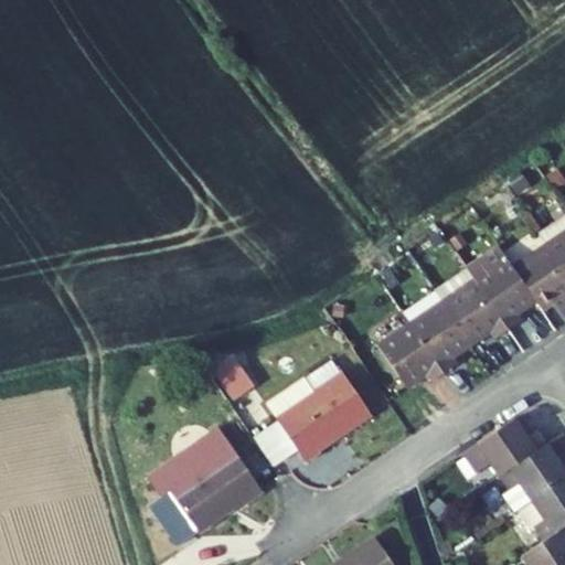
[(564,181),(554,167),(546,172),(560,190),(564,185),(564,181)]
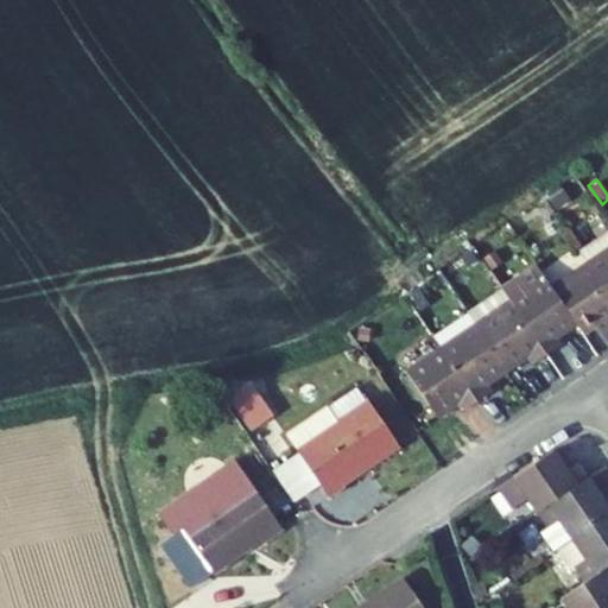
[(578,201),(567,185),(551,196),(563,213),(578,201)]
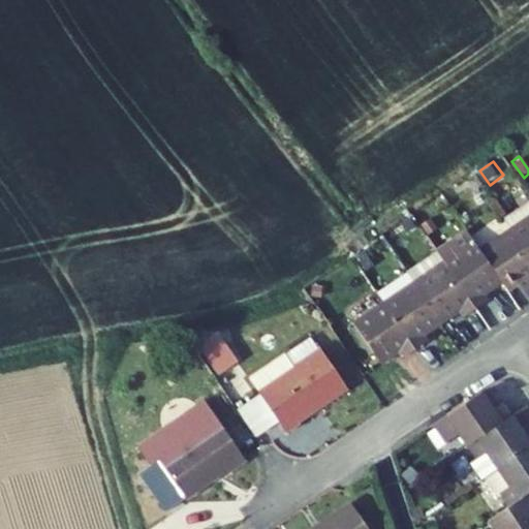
[(488,201),(481,192),(473,198),(479,208),(488,201)]
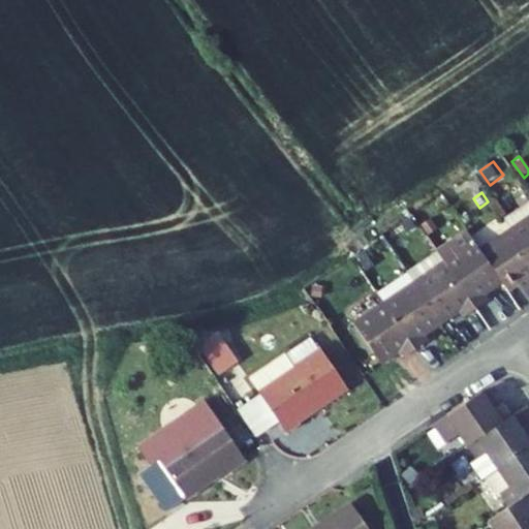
[(528,218),(511,230),(528,255),(528,218)]
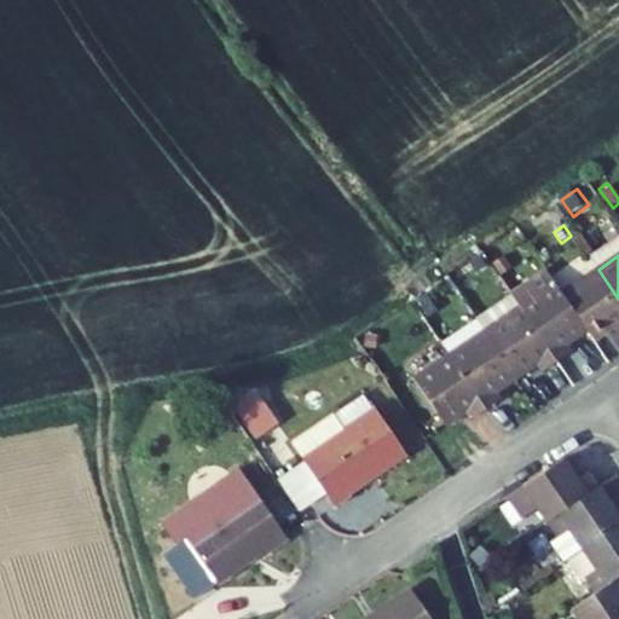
[(502,275),(512,268),(503,256),(493,262),(502,275)]
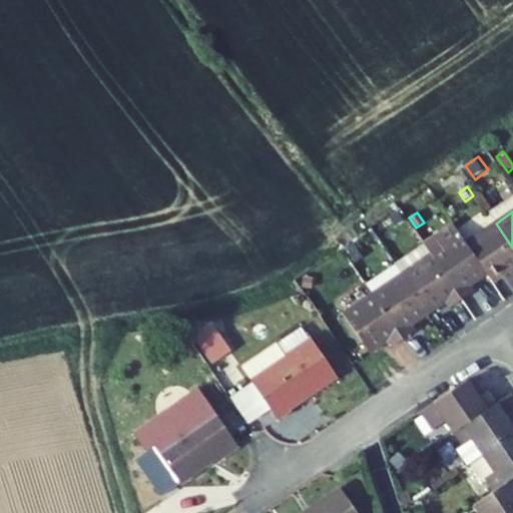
[(408,228),(402,218),(393,223),(400,233),(408,228)]
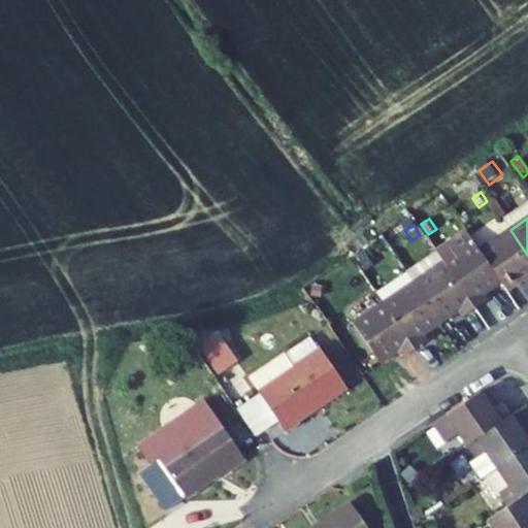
[(481,250),(466,230),(436,251),(444,263),(475,308),(488,299),(483,291),(500,279),(481,250)]
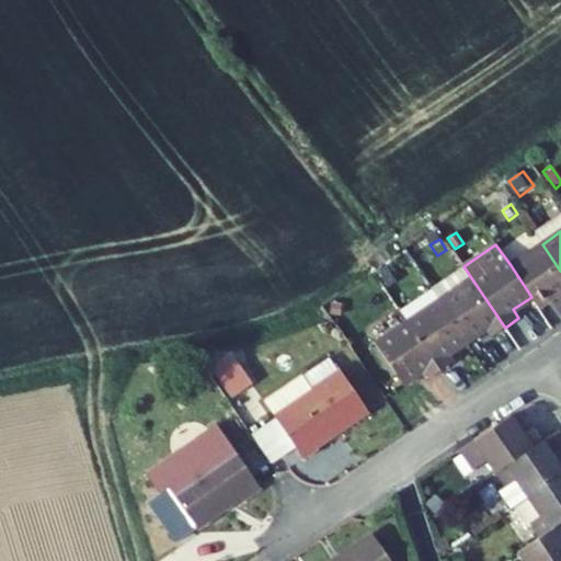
[(560,271),(542,244),(511,265),(531,297),(537,306),(556,293),(560,300),(560,271)]
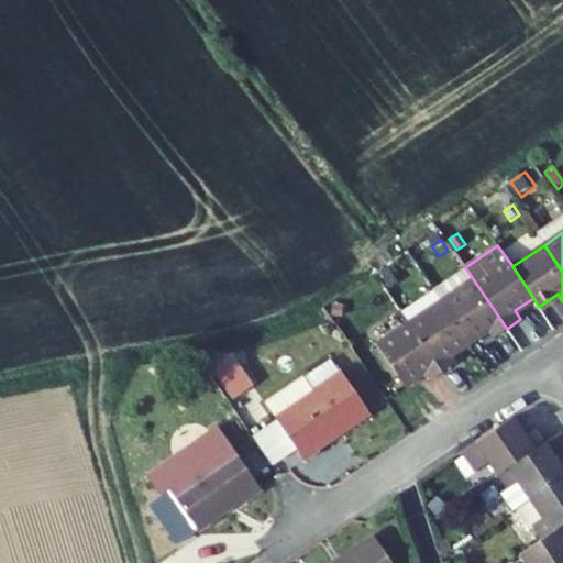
[(433,289),(442,302),(474,280),(465,267),(433,289)]
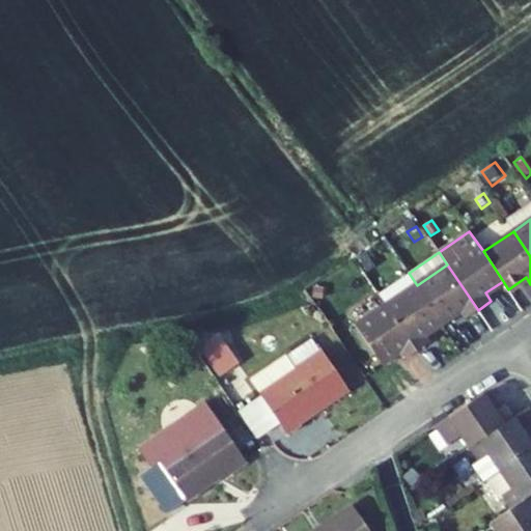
[(364,271),(373,263),(367,254),(358,260),(364,271)]
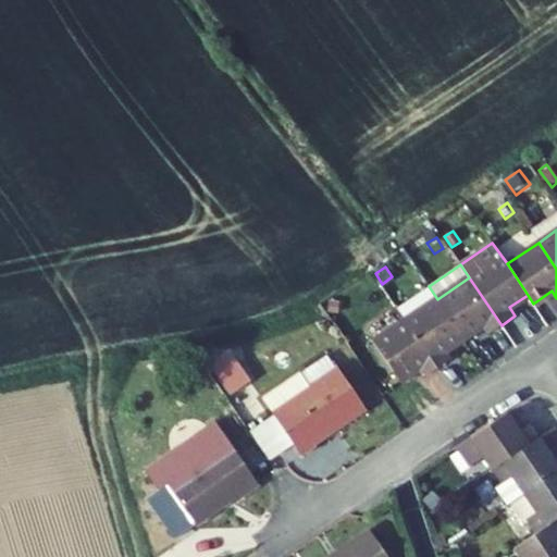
[(469,277),(437,299),(463,338),(482,326),(487,334),(502,325),(469,277)]
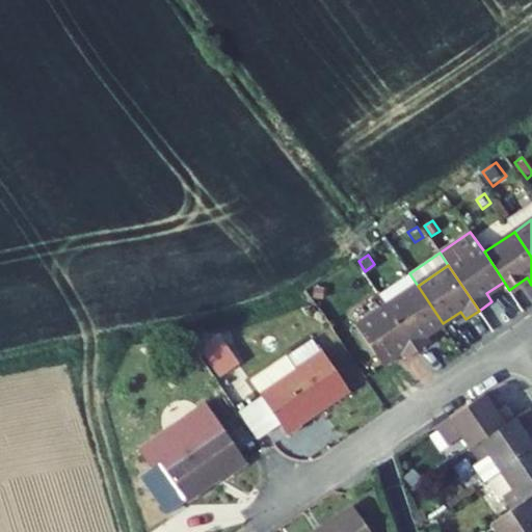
[(379,294),(388,307),(418,286),(409,273),(379,294)]
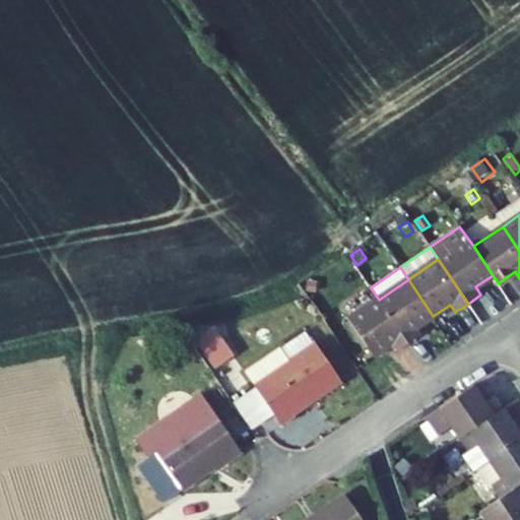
[(433,316),(408,279),(379,300),(408,343),(421,335),(416,327),(433,316)]
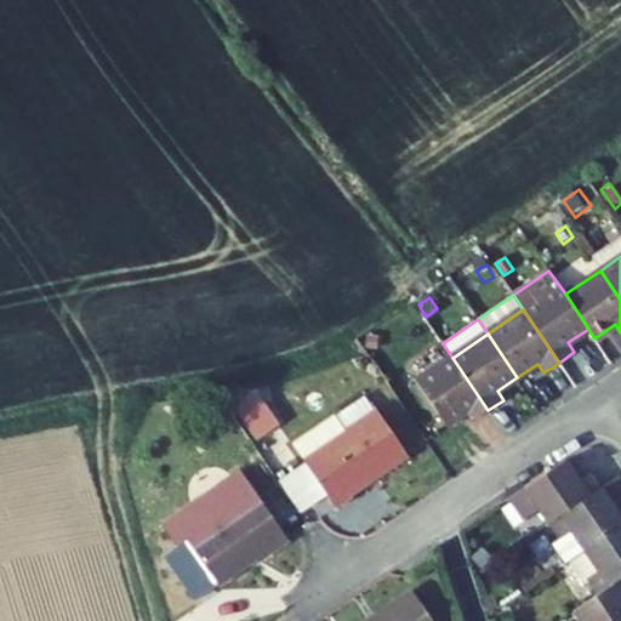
[(382,336),(369,335),(368,349),(380,351),(382,336)]
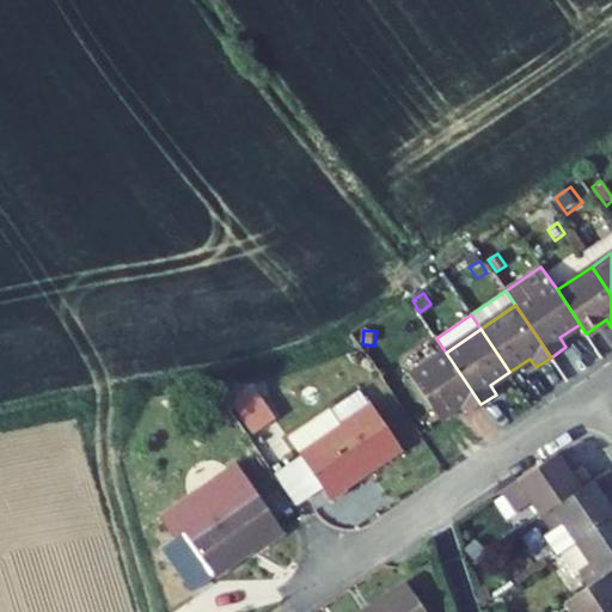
[(446,353),(410,375),(440,418),(459,405),(466,414),(481,404),(446,353)]
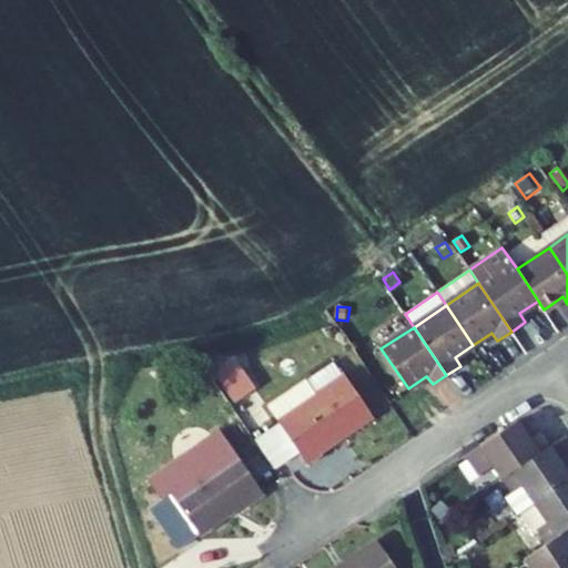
[(217,378),(225,374),(217,362),(210,366),(217,378)]
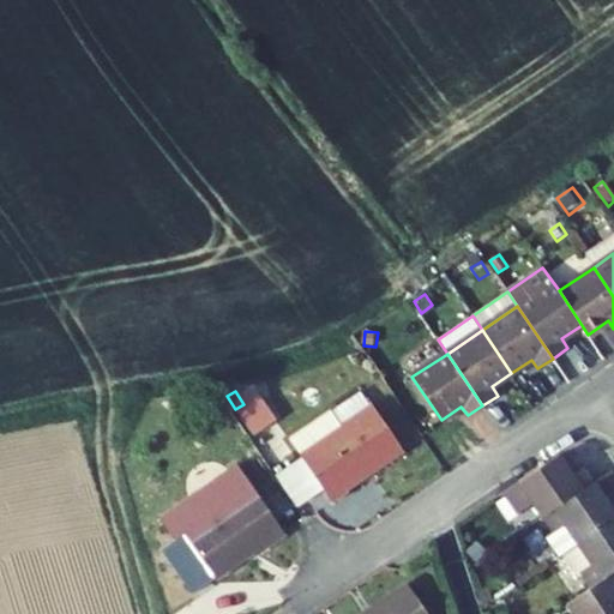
[(253,425),(264,425),(265,398),(253,398),(253,425)]
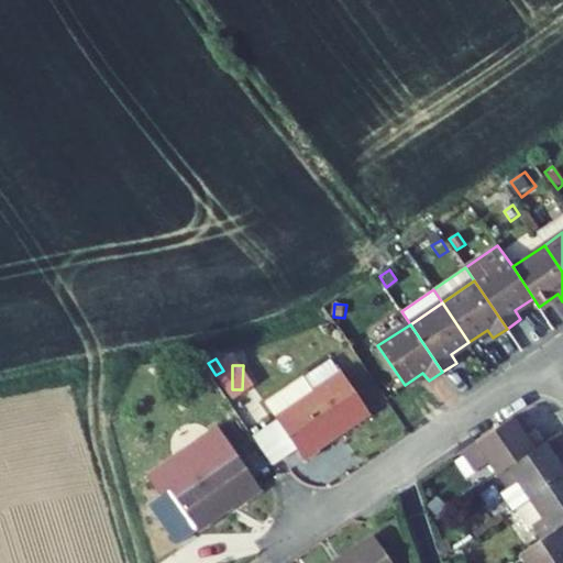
[(340,433),(370,412),(342,372),(313,392),(305,377),(274,397),(283,411),(275,417),(305,461),(319,451),(318,449),(331,439),(330,435),(338,430),(340,433)]
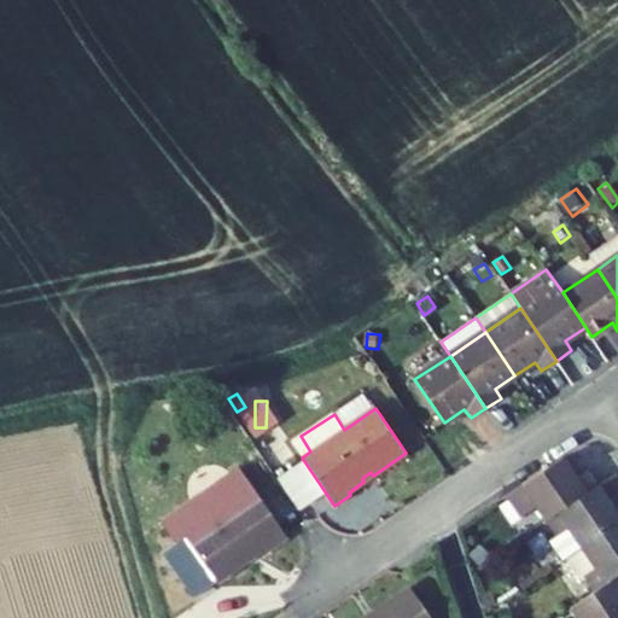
[(310,452),(301,436),(292,442),(302,458),(310,452)]
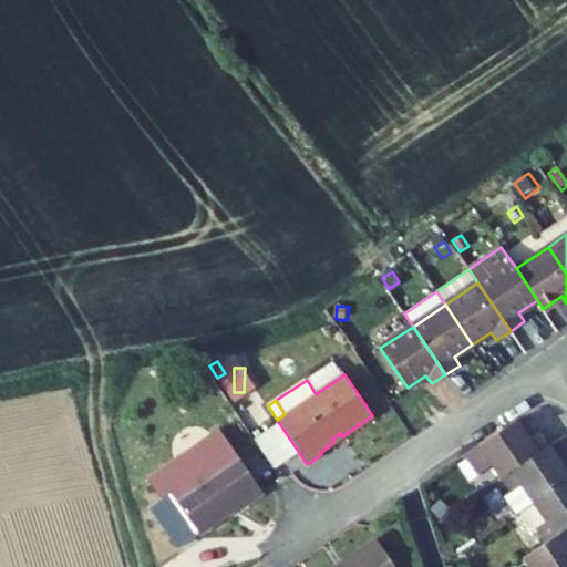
[(538,431),(527,439),(515,421),(465,454),(480,474),(493,464),(502,477),(548,446),(538,431)]
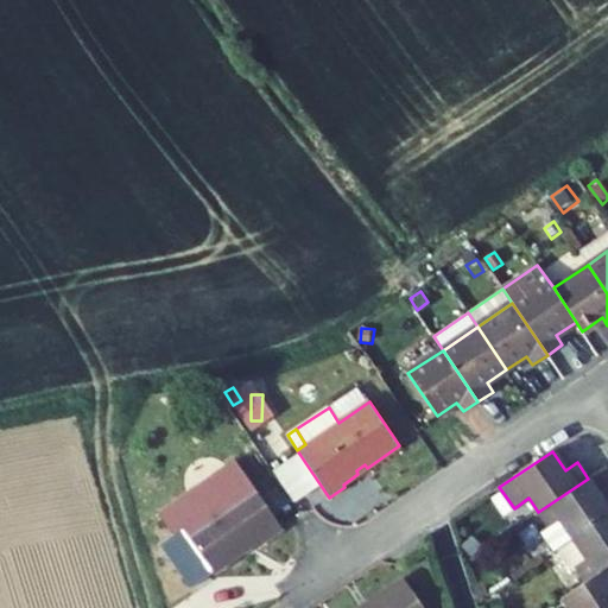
[(173,534),(160,544),(191,588),(242,552),(240,550),(249,544),(253,550),(283,529),(238,461),(159,514),(173,534)]
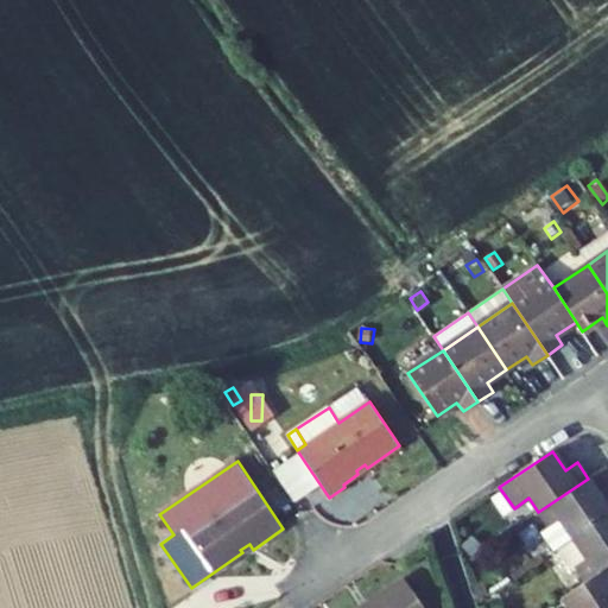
[(607,487),(607,468),(606,466),(588,479),(538,512),(549,529),(542,532),(555,552),(557,550),(607,514),(607,507),(599,494),(607,487)]
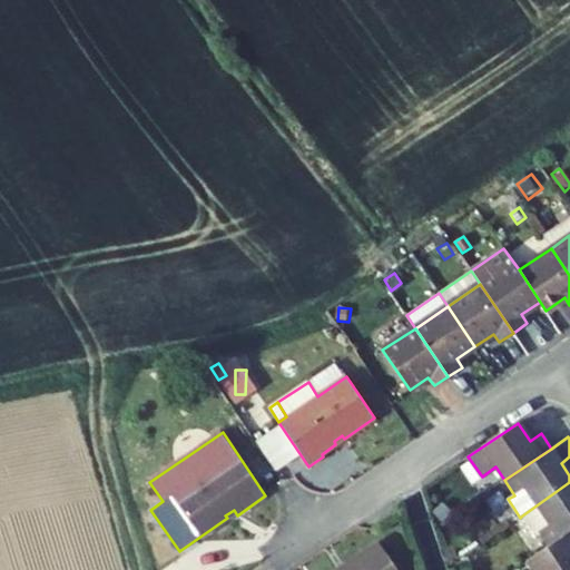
[(548,546),(566,534),(569,531),(569,482),(522,516),(536,533),(539,531),(548,546)]
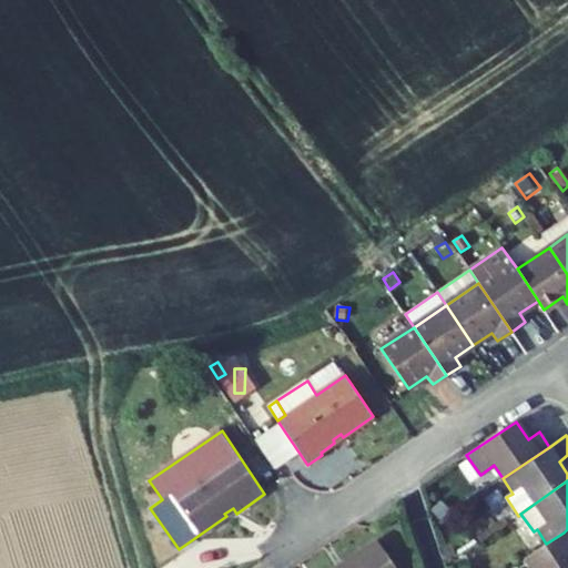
[(450,509),(443,501),(433,511),(440,519),(450,509)]
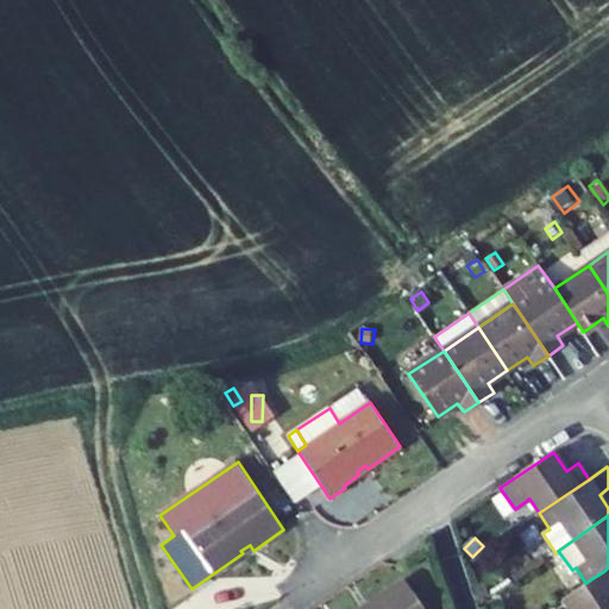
[(564,598),(571,608),(608,608),(608,578),(604,571),(585,583),(564,598)]
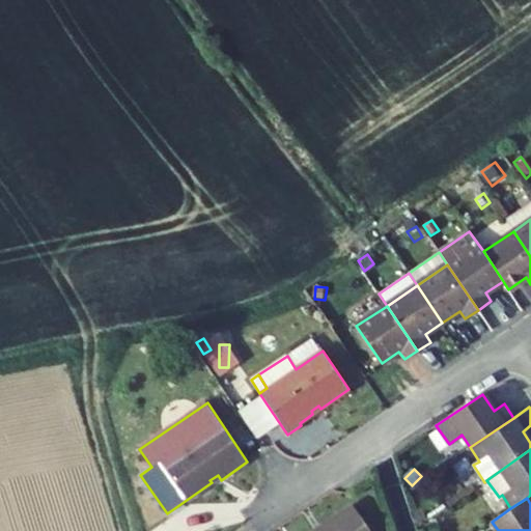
[(326,530),(369,530),(352,505),(323,525),(326,530)]
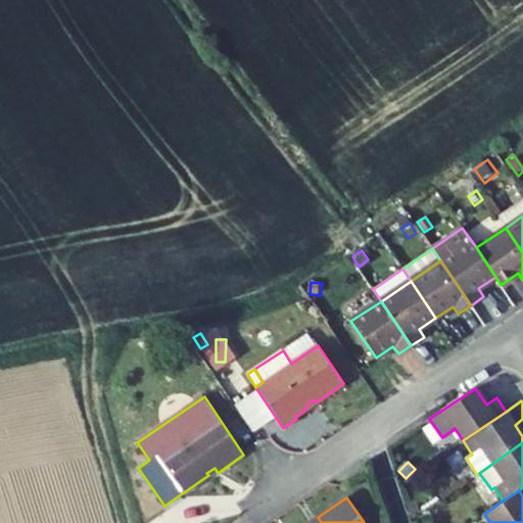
[(418,503),(408,506),(411,516),(421,512),(418,503)]
